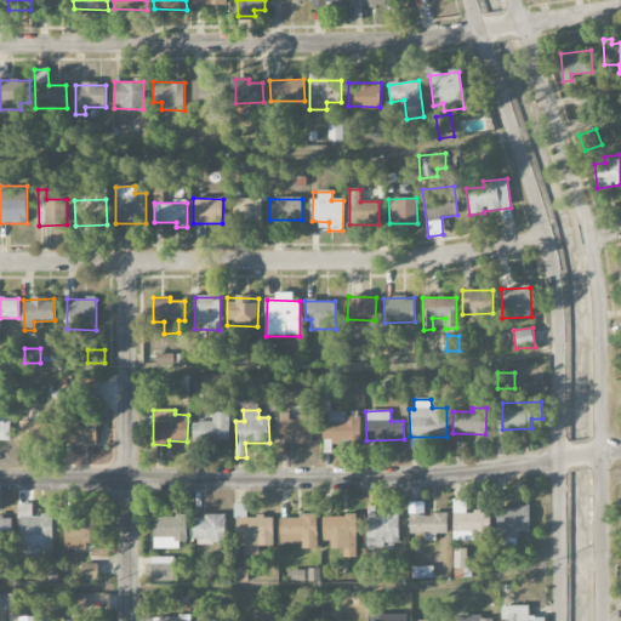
[(229,414),(212,412),(212,422),(193,422),(193,443),(229,443),(229,414)]
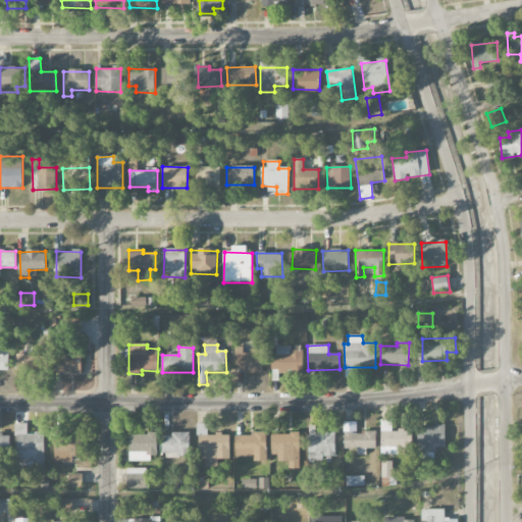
[(303,351),(292,351),(292,347),(273,347),(274,374),(303,373),(303,351)]
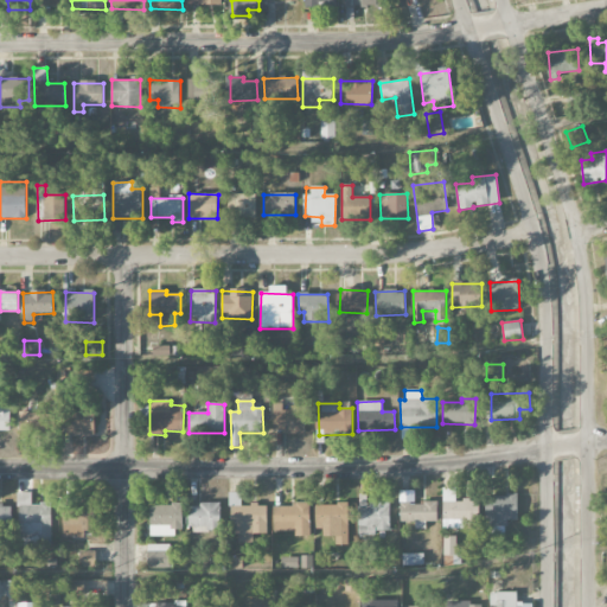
[(0,430),(10,430),(10,406),(0,404),(0,430)]
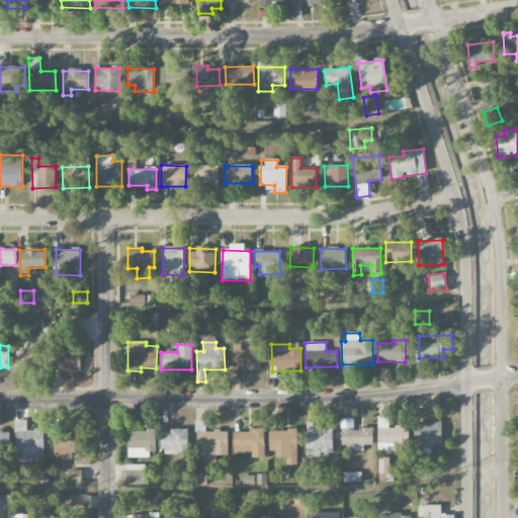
[(241,345),(233,345),(233,370),(260,369),(259,348),(241,348),(241,345)]
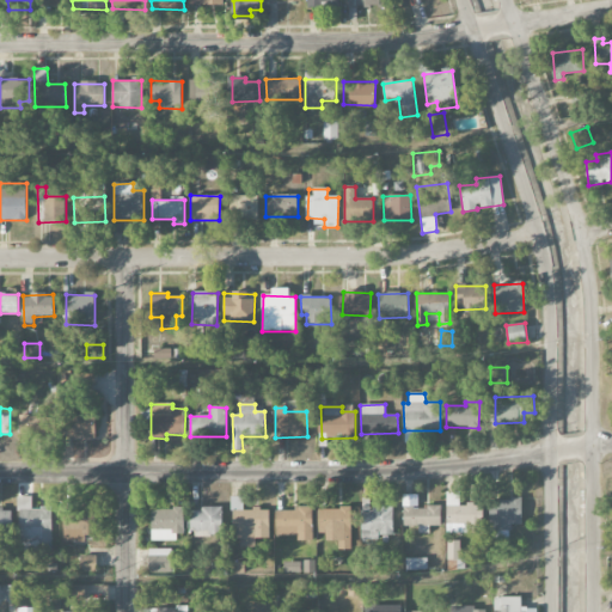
[(96,438),(96,411),(83,411),(83,415),(65,415),(65,436),(96,438)]
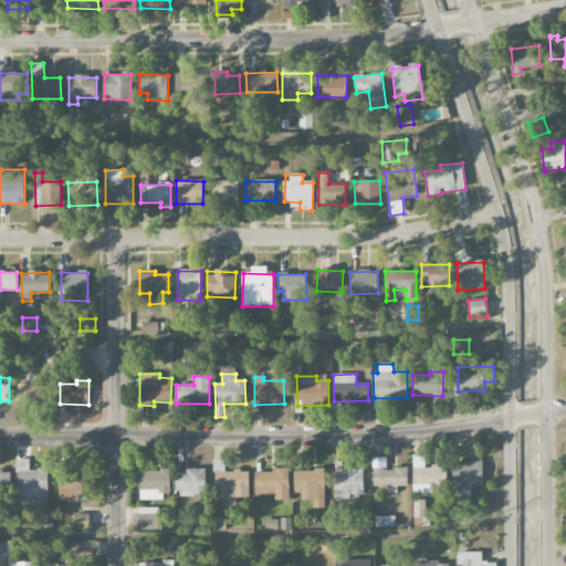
[(18,402),(50,404),(51,386),(18,385),(18,402)]
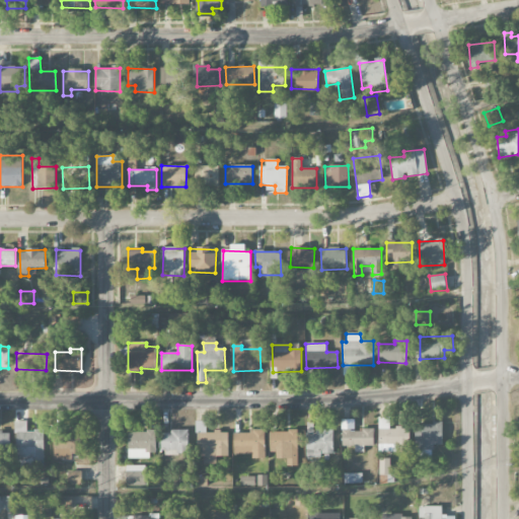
[(16,467),(45,467),(44,431),(26,431),(26,422),(15,422),(16,467)]
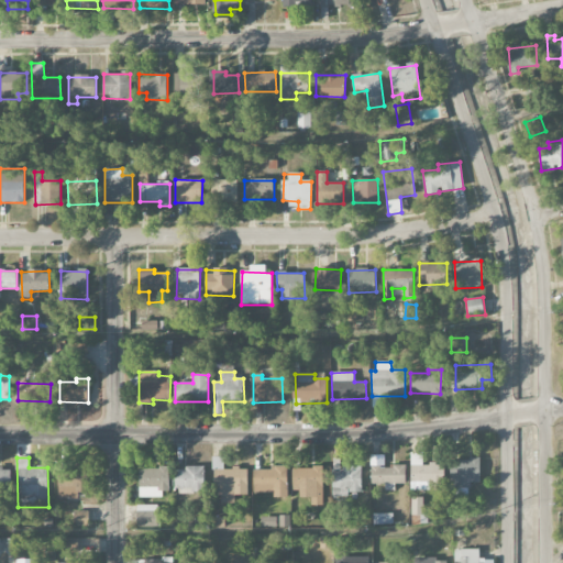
[(479,459),(450,460),(451,488),(467,488),(467,483),(479,483),(479,459)]
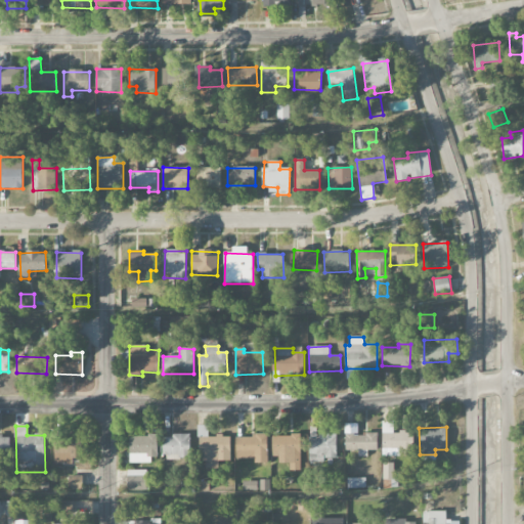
[(413,432),(383,432),(382,456),(413,457),(413,432)]
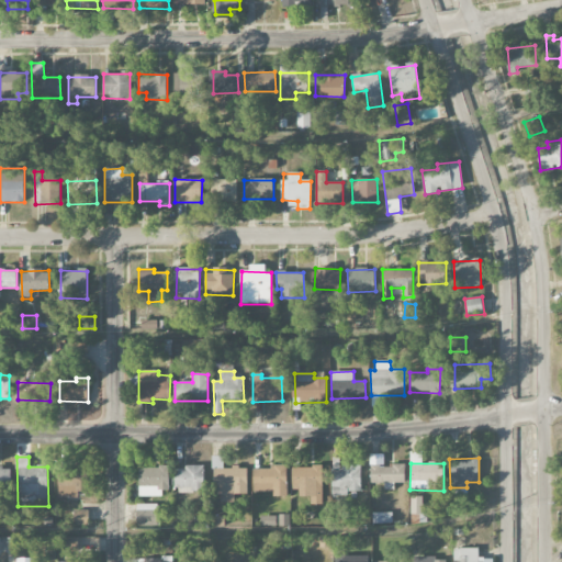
[(288,465),(269,465),(269,470),(253,470),(253,492),(273,492),(273,496),(287,496),(288,465)]
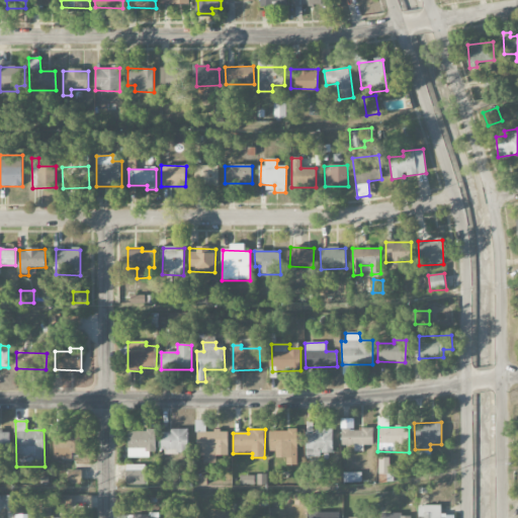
[(341,446),(354,446),(354,452),(363,452),(363,445),(373,445),(373,429),(341,429),(341,446)]
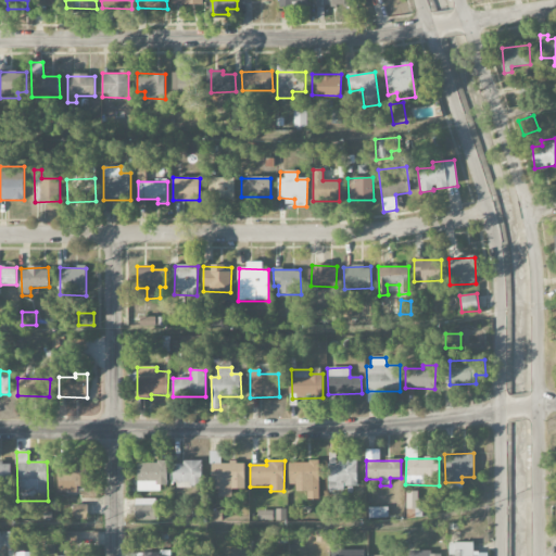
[(59,492),(77,492),(77,487),(87,487),(86,462),(57,463),(59,492)]
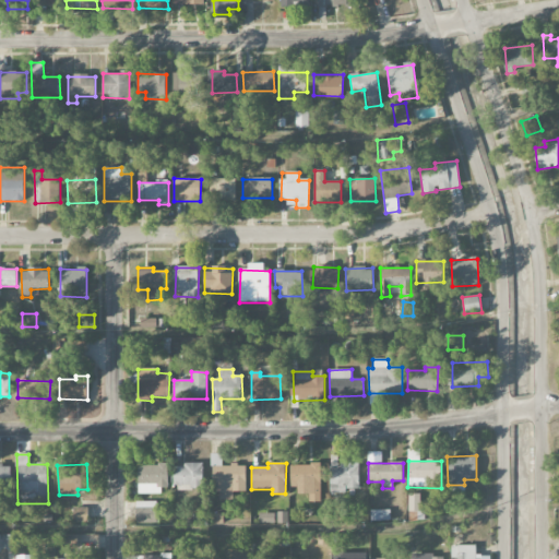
[(203,464),(175,464),(176,490),(203,490),(203,464)]
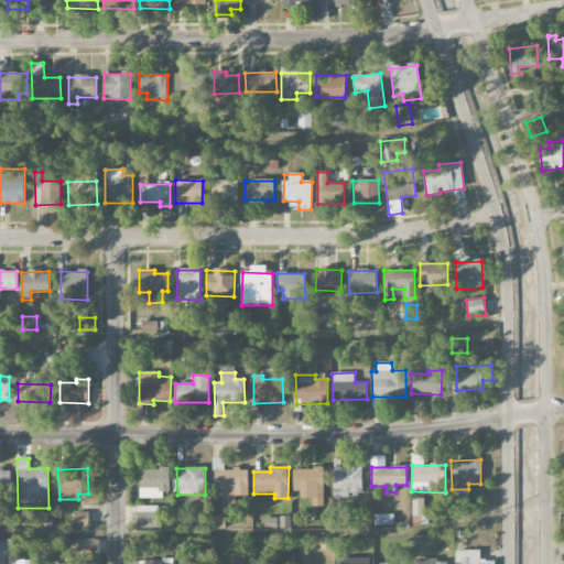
[(324,506),(323,468),(293,469),(293,489),(312,489),(312,506),(324,506)]
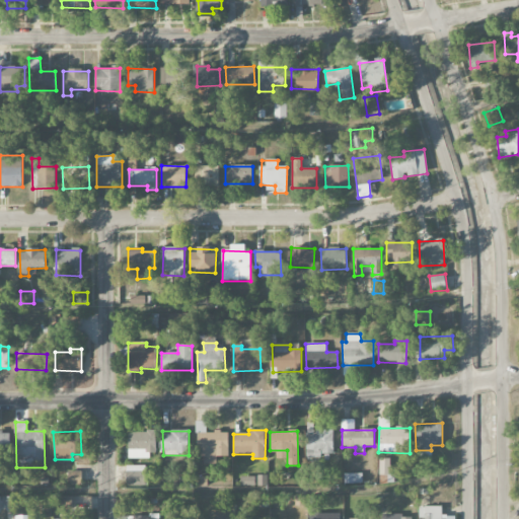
[(334,454),(334,431),(306,431),(306,458),(322,459),(322,454),(334,454)]
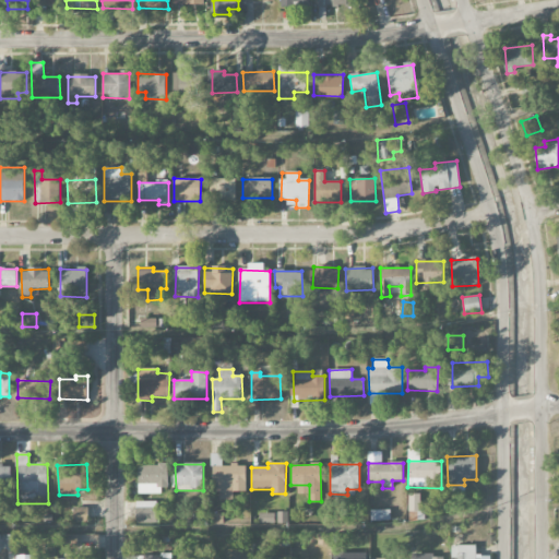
[(0,465),(0,490),(11,490),(10,465),(0,465)]
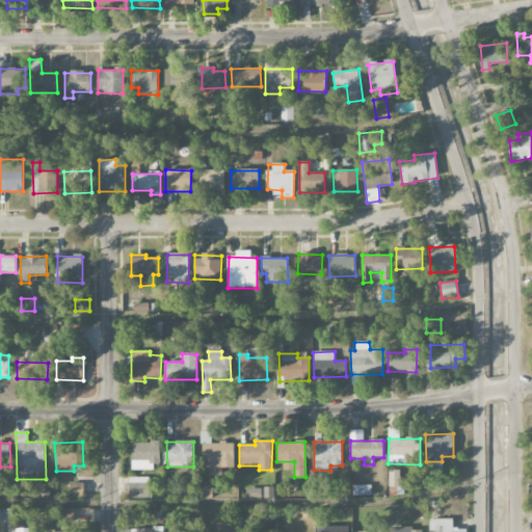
[(160,469),(160,443),(132,443),(132,468),(160,469)]
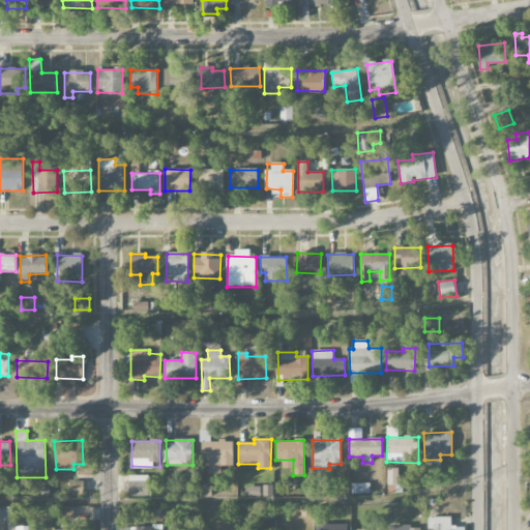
[(233,441),(204,442),(204,474),(221,474),(221,466),(233,466),(233,441)]
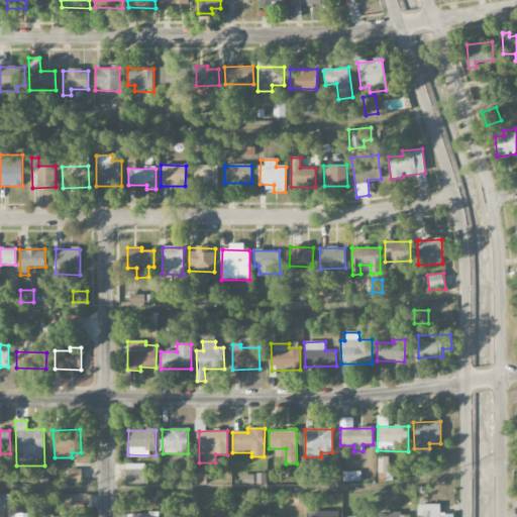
[(145,463),(125,464),(126,484),(145,484),(145,463)]
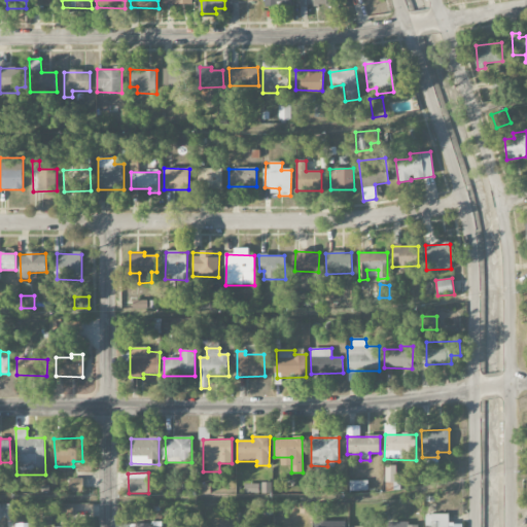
[(82,479),(70,479),(70,493),(82,493),(82,479)]
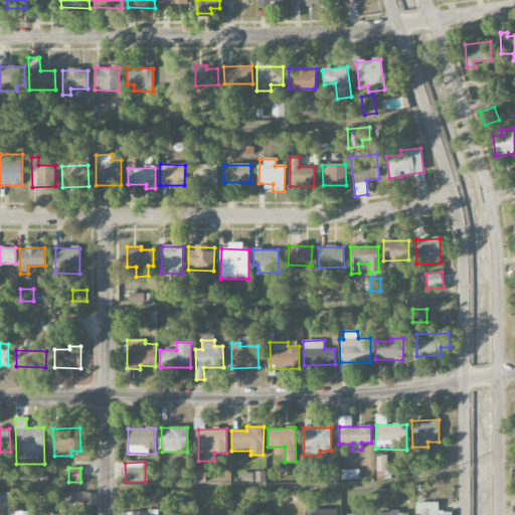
[(342,480),(359,480),(359,471),(342,470),(342,480)]
